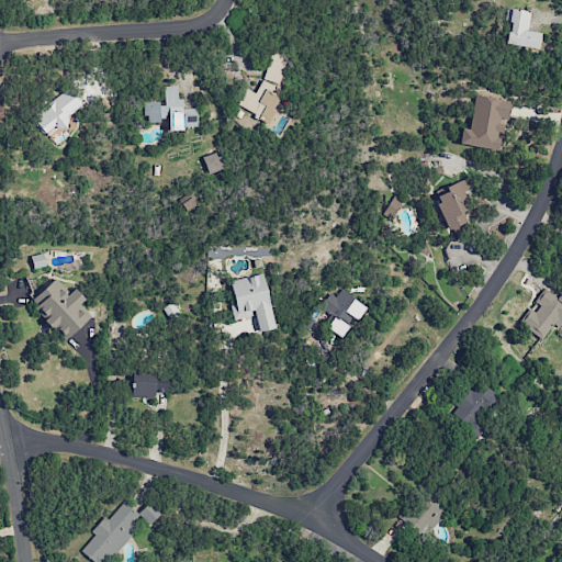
[(538,48),(540,33),(527,31),(529,11),(507,9),(505,21),(508,21),(506,45),(538,48)]
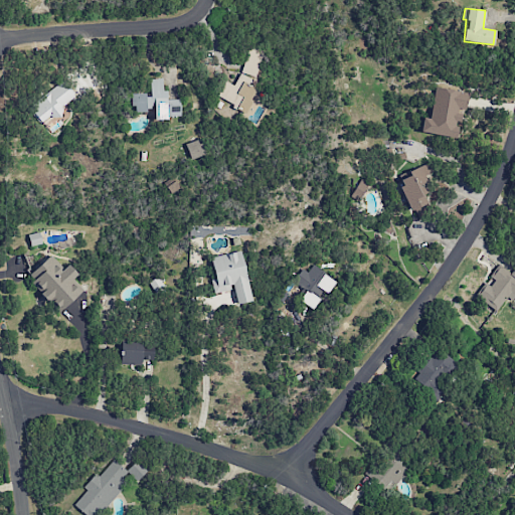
[(265,52),(250,46),(234,86),(224,80),(217,99),(246,112),(258,88),(250,84),(265,52)]
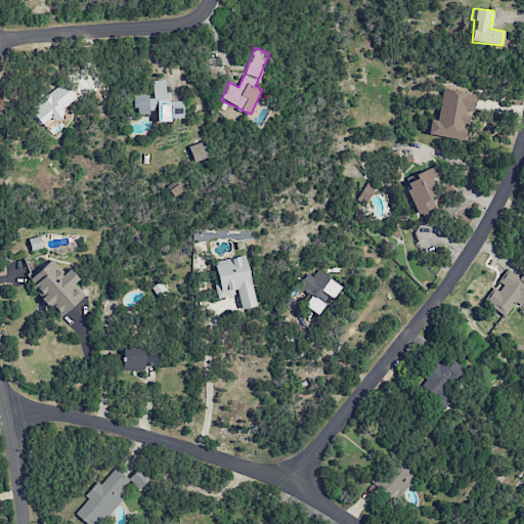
[(183,120),(182,101),(170,101),(169,92),(166,92),(165,79),(153,80),(153,95),(135,96),(135,113),(157,112),(157,121),(183,120)]
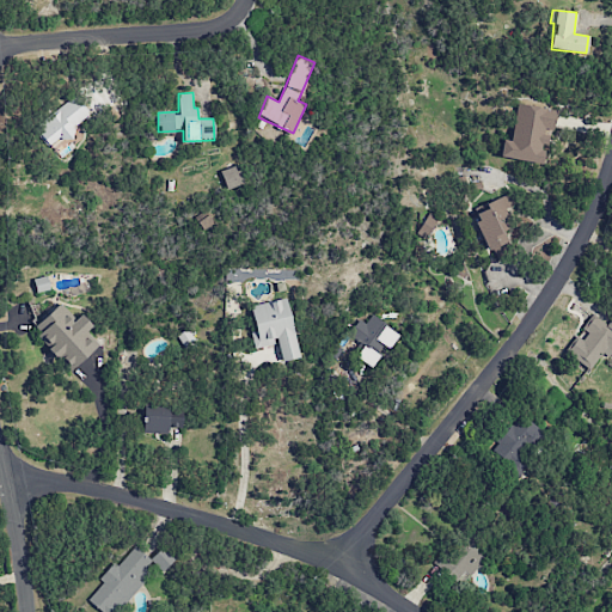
[(90,115),(73,96),(34,130),(50,150),(90,115)]
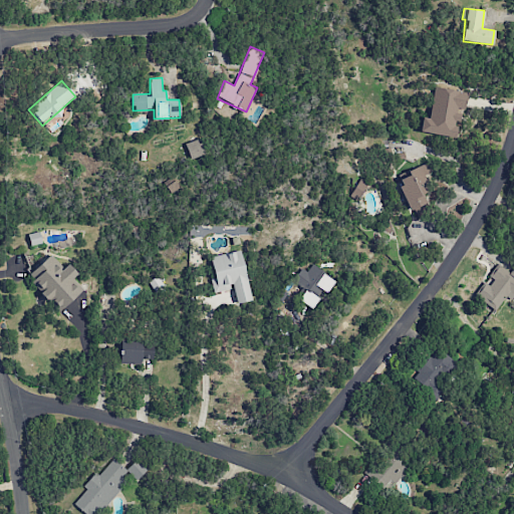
[(429,118),(422,116),(420,132),(455,138),(458,121),(459,121),(461,109),(464,109),(467,92),(435,86),(429,118)]
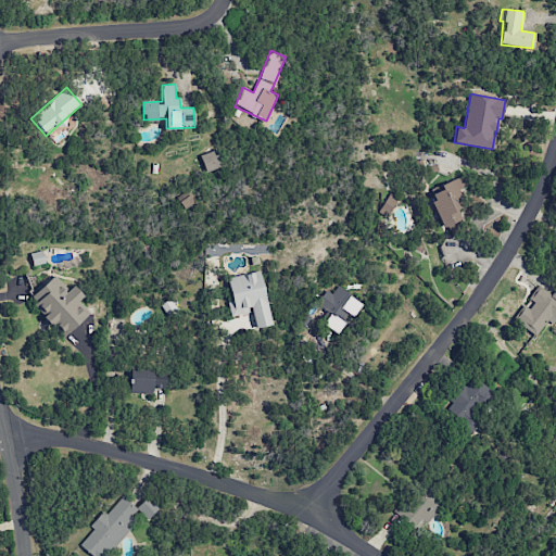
[(200,155),(205,173),(222,167),(216,150),(200,155)]
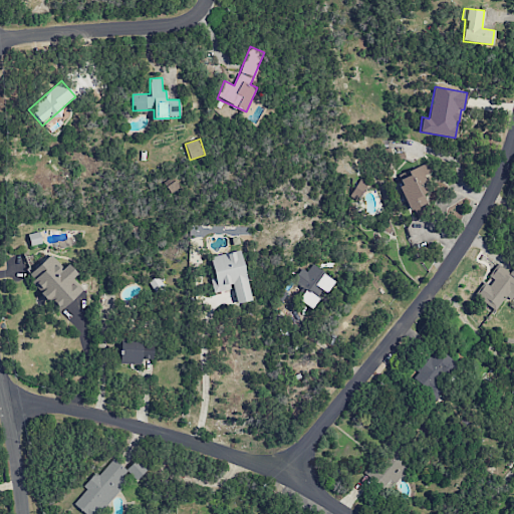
[(410,211),(416,209),(416,211),(428,207),(423,194),(432,190),(428,180),(434,178),(428,163),(396,176),(410,211)]
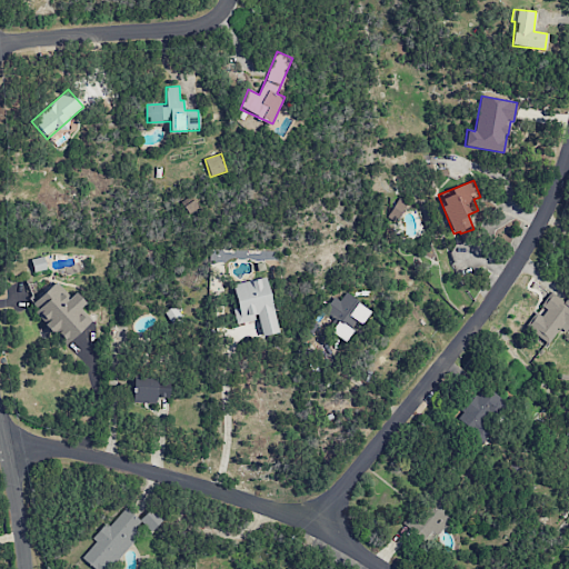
[(412,199),(401,193),(388,218),(398,223),(412,199)]
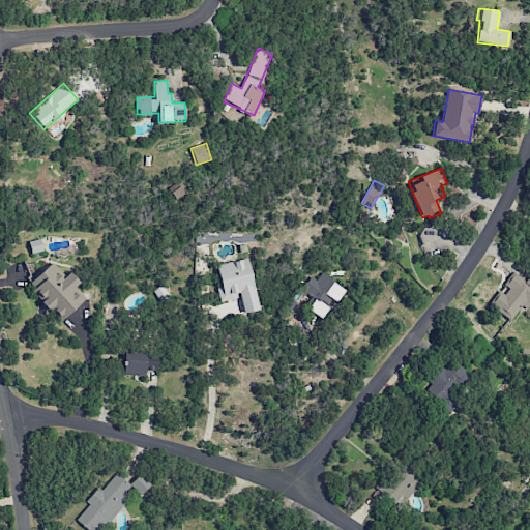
[(178,203),(187,197),(180,186),(171,192),(178,203)]
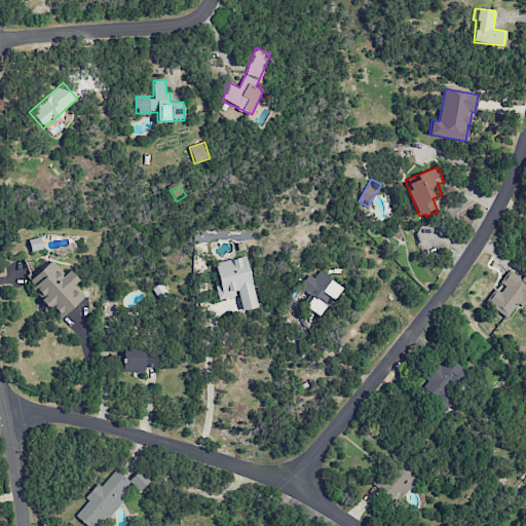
[(257,307),(246,256),(215,263),(220,286),(215,287),(218,300),(238,296),(241,311),(257,307)]
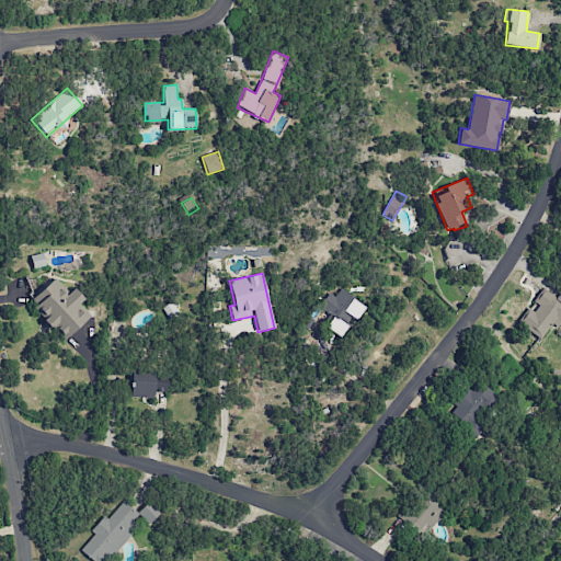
[(90,316),(79,304),(84,299),(75,288),(69,293),(56,277),(30,301),(64,340),(90,316)]
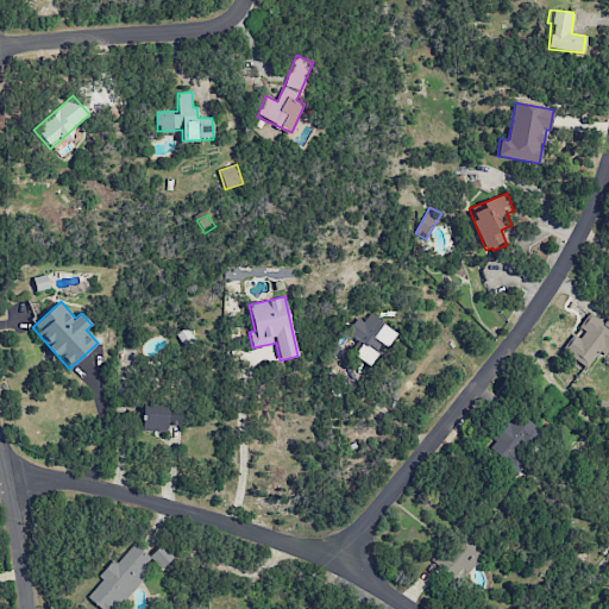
[(586,368),(601,350),(608,355),(608,353),(608,319),(606,325),(590,312),(576,331),(577,331),(563,350),(586,368)]
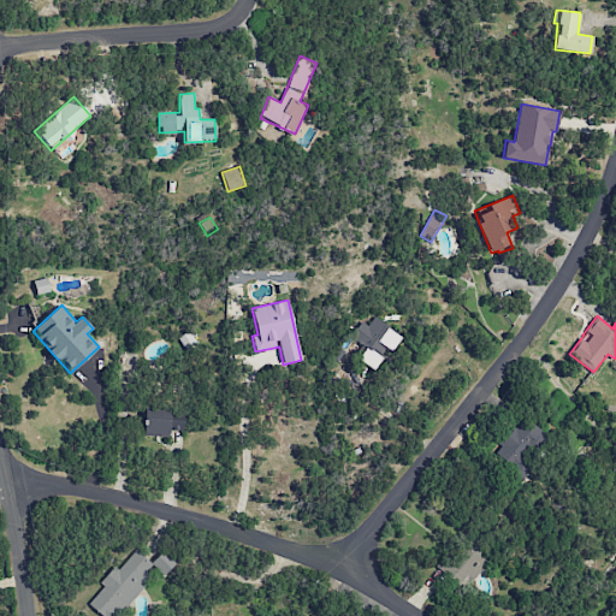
[(372,369),(388,350),(390,353),(402,338),(374,317),(367,326),(362,321),(350,337),(366,349),(357,359),(372,369)]
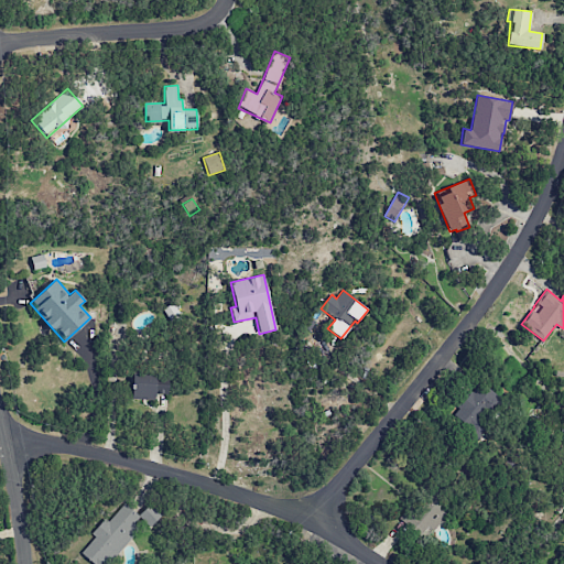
[(154,393),(166,394),(167,375),(132,373),(131,399),(154,400),(154,393)]
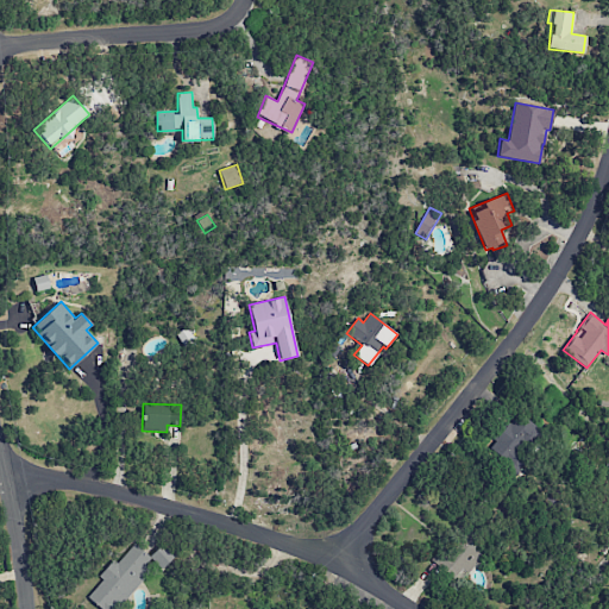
[(489,449),(506,462),(501,469),(514,478),(528,460),(520,454),(539,428),(516,412),(489,449)]
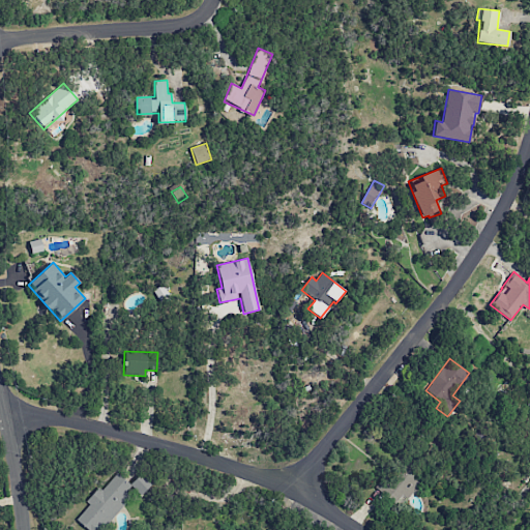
[(87,529),(99,529),(131,498),(125,492),(130,486),(117,472),(88,502),(90,504),(77,519),(87,529)]
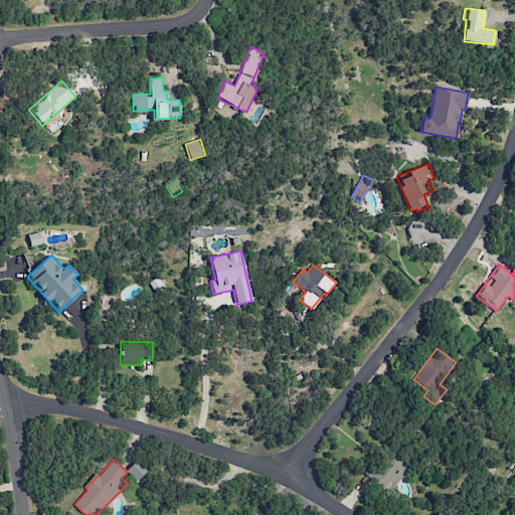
[(126,470),(136,481),(147,471),(137,460),(126,470)]
